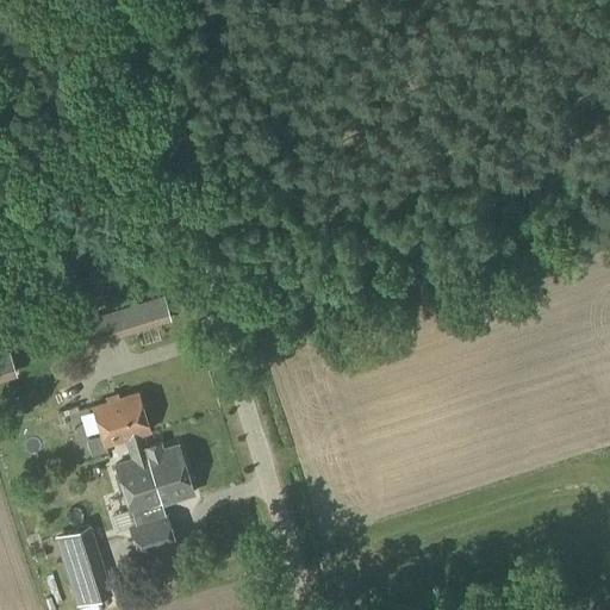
[(80,347),(168,321),(162,298),(73,324),(80,347)]
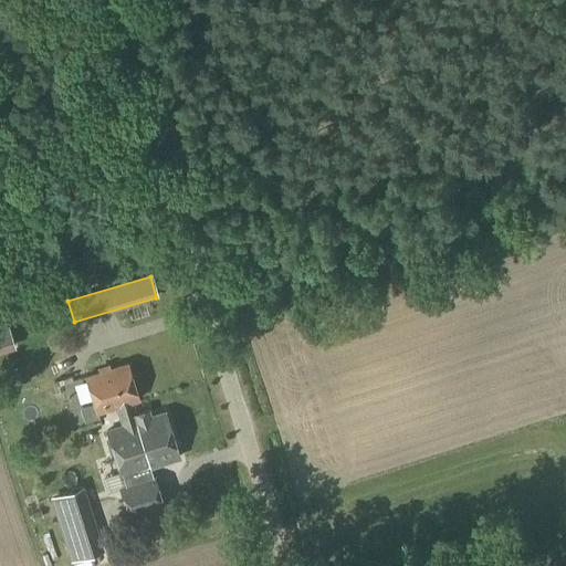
[(0,357),(19,352),(10,321),(0,324),(0,357)]
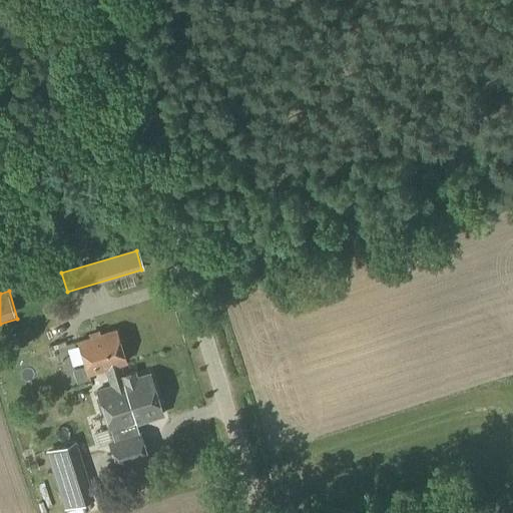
[(119,364),(119,365),(125,363),(115,330),(77,342),(87,375),(105,369),(105,368),(119,364)]
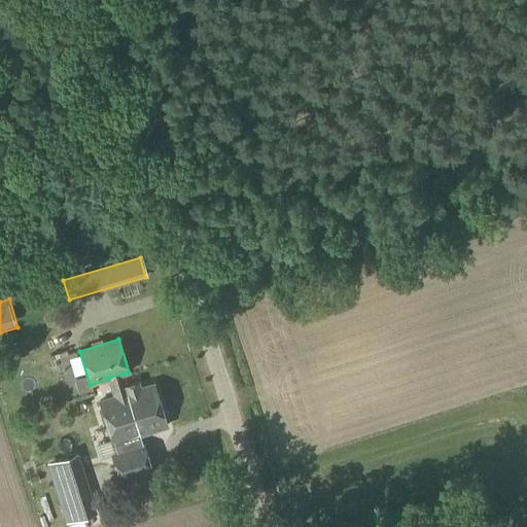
[(126,386),(123,375),(123,374),(108,378),(108,379),(113,396),(100,401),(115,454),(110,455),(119,483),(153,471),(144,444),(143,444),(140,434),(167,426),(153,384),(139,388),(137,382),(126,386)]
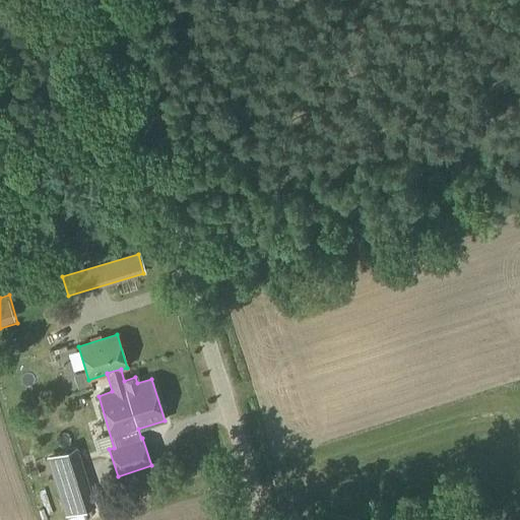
[(76,450),(47,459),(65,518),(95,509),(76,450)]
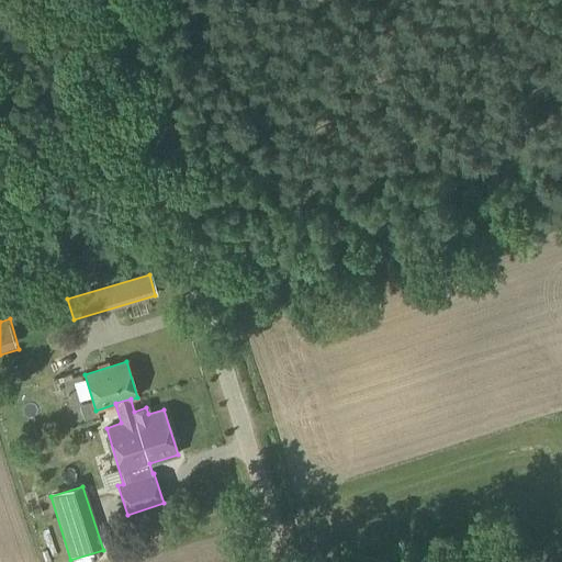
All buildings are outlined.
